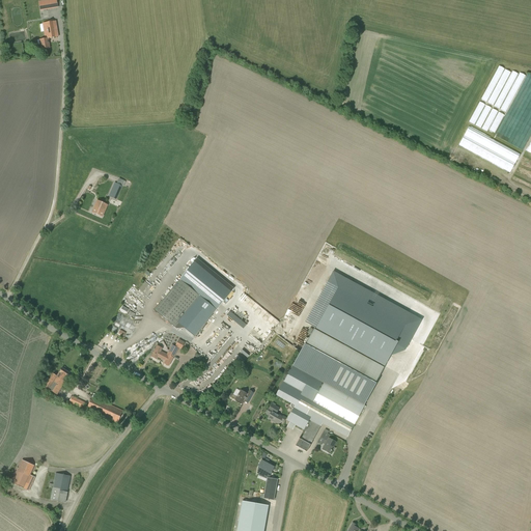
[(46,0),(38,1),(40,10),(52,8),(58,7),(56,0),(46,0)]
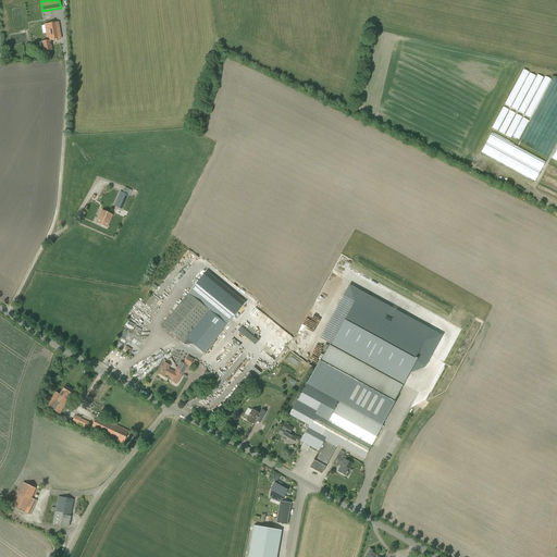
[(45,24),(48,39),(50,39),(51,39),(52,40),(61,38),(58,22),(45,24)]
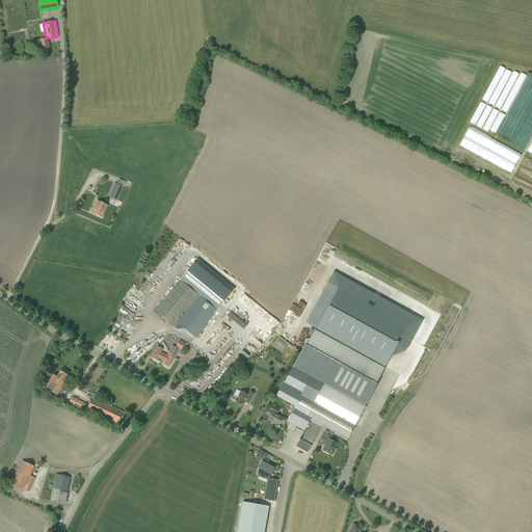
[(48,37),(46,37),(46,38),(40,40),(42,49),(50,48),(48,38),(50,38),(49,37),(48,37)]
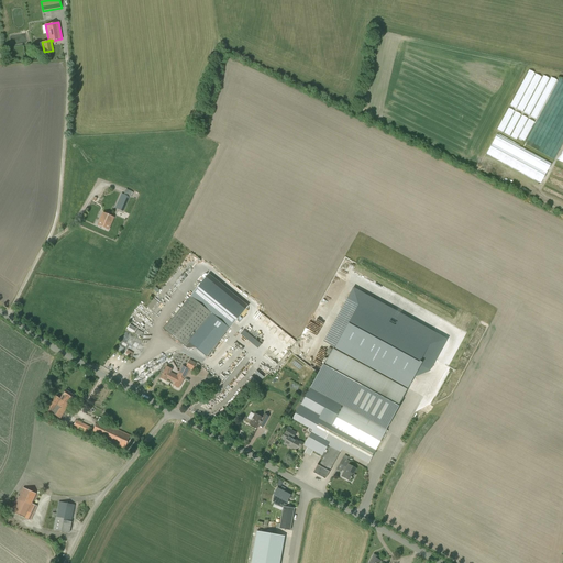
[(539,119),(549,96),(562,96),(562,83),(562,79),(559,78),(559,80),(554,78),(550,78),(544,76),(543,77),(528,69),(511,107),(532,116),(529,116),(539,119)]
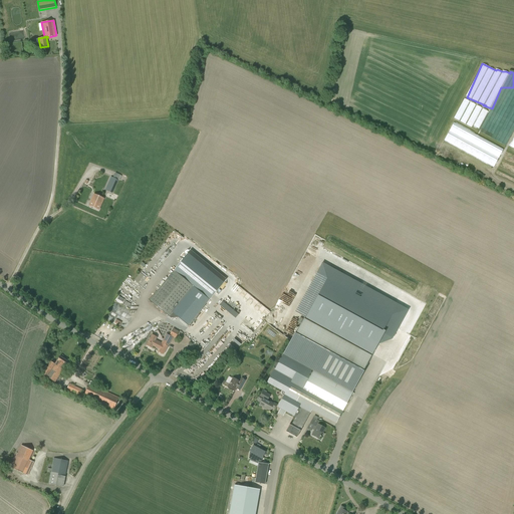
[(493,135),(507,142),(513,129),(513,95),(510,102),(493,135)]
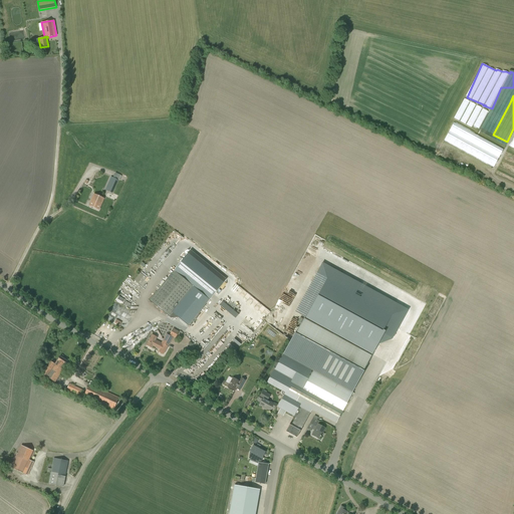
[(105,190),(112,193),(118,180),(119,181),(121,176),(120,175),(115,173),(112,178),(110,177),(105,190)]
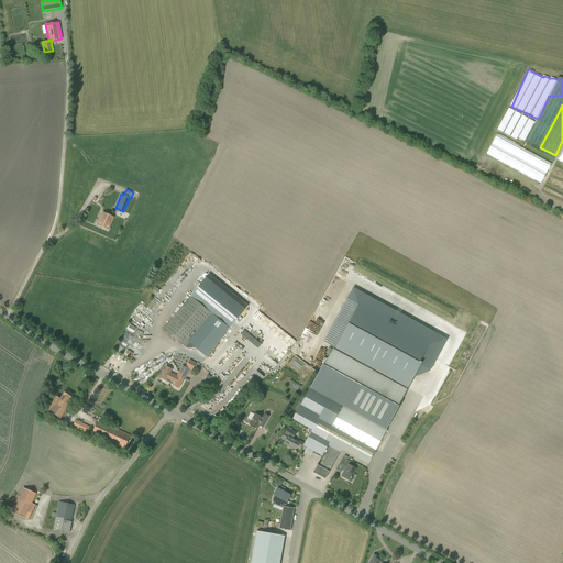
[(113,217),(103,212),(98,224),(109,230),(113,217)]
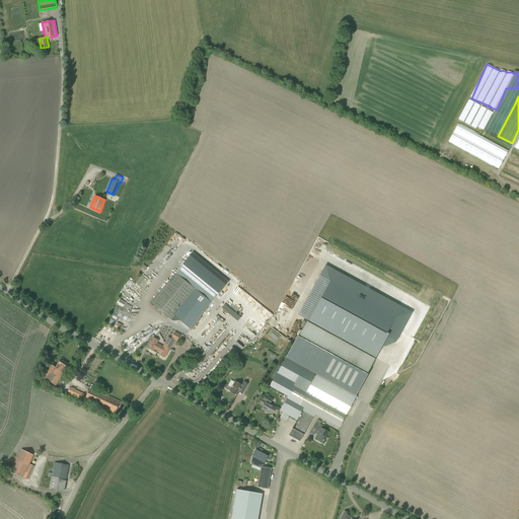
[(191,327),(209,305),(226,285),(190,255),(175,274),(152,303),(173,320),(178,319),(179,318),(191,327)]
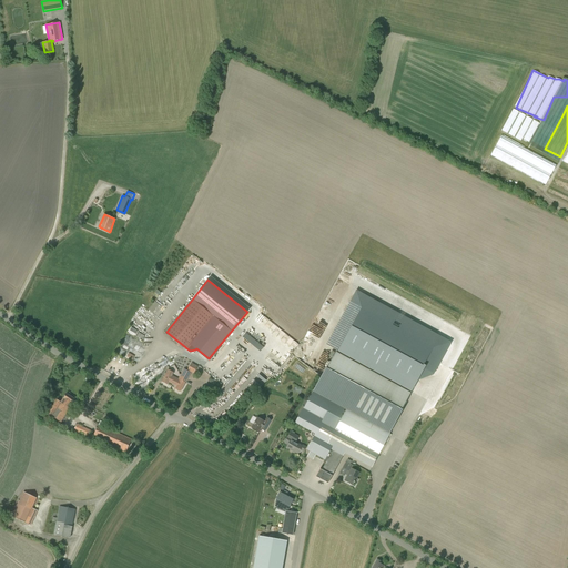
[(362,308),(338,351),(412,392),(424,369),(422,368),(433,348),(362,308)]
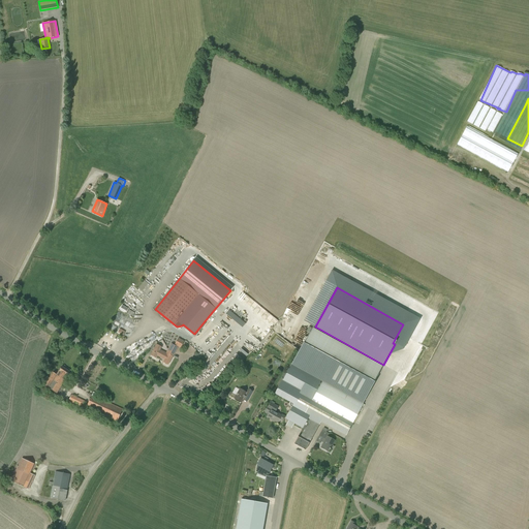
[(288,421),(294,424),(304,429),(300,437),(299,437),(294,444),(303,448),(306,450),(309,443),(318,428),(325,413),(335,417),(350,427),(351,426),(352,427),(353,425),(352,424),(363,405),(368,395),(375,382),(374,381),(382,366),(371,360),(313,329),(313,328),(304,343),(297,355),(276,394),(293,404),(285,418),(288,421)]
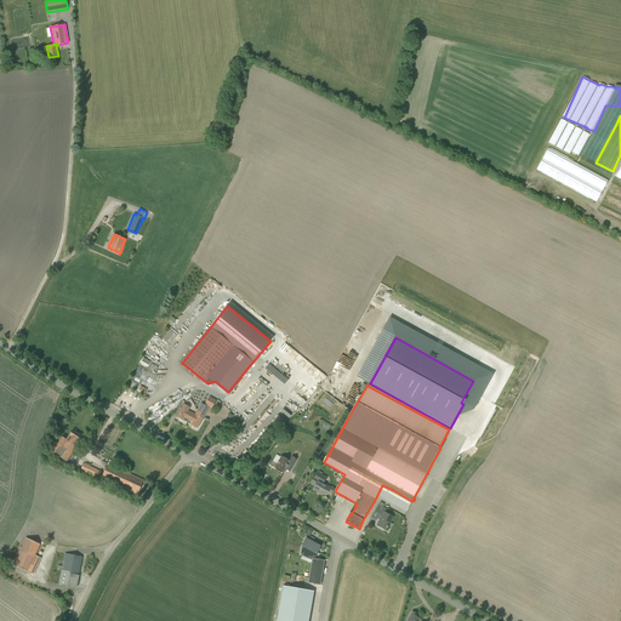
[(188,410),(184,417),(193,422),(192,425),(198,428),(209,406),(212,408),(216,400),(209,397),(205,405),(201,404),(195,415),(188,410)]
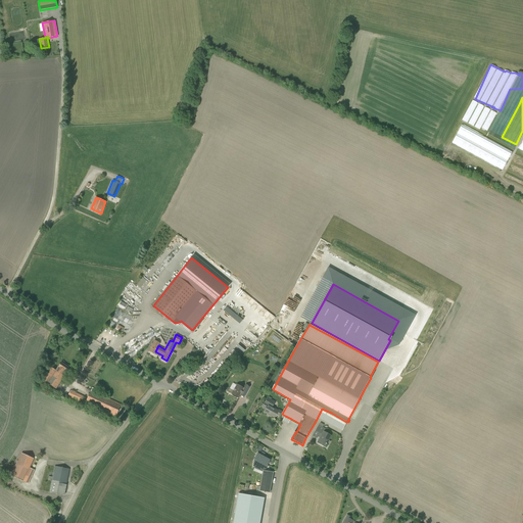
[(154,353),(155,351),(158,345),(159,343),(154,340),(149,351),(154,353)]
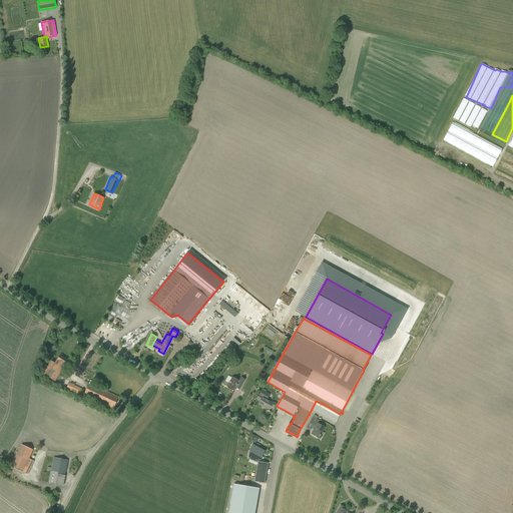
[(50,361),(42,373),(55,381),(68,361),(60,356),(57,360),(55,364),(50,361)]
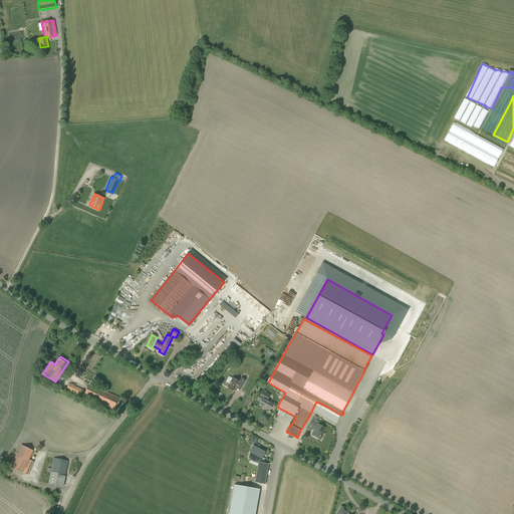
[(246,380),(241,377),(239,381),(233,377),(227,387),(235,391),(236,389),(240,391),(246,380)]
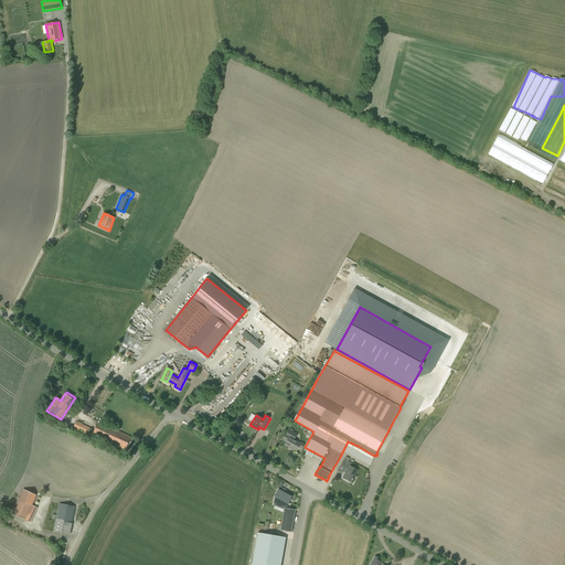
[(108,424),(105,423),(105,420),(100,418),(93,435),(125,450),(131,437),(107,426),(108,424)]
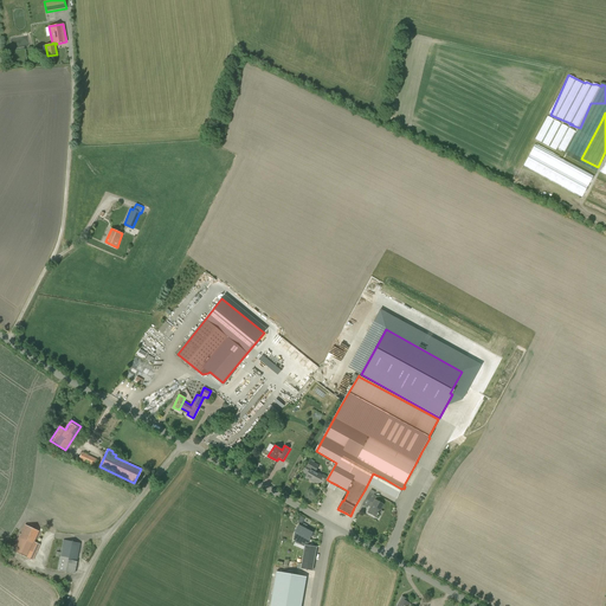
[(78,461),(94,468),(97,459),(82,452),(78,461)]
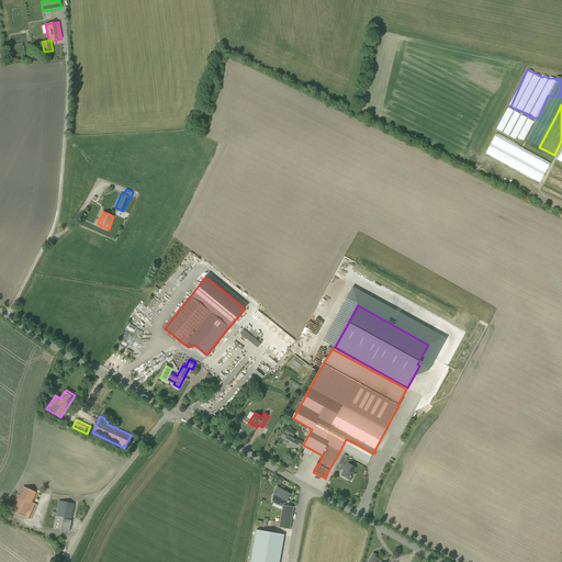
[(299,441),(293,438),(295,431),(287,427),(281,438),(284,440),(283,442),(295,449),(298,446),(300,448),(303,442),(299,440),(299,441)]
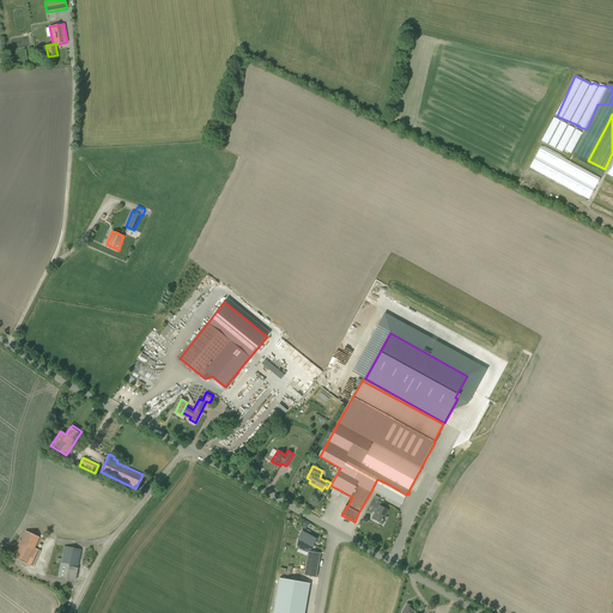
[(370,505),(374,507),(371,511),(375,514),(372,519),(381,523),(388,510),(380,505),(381,502),(374,498),(370,505)]
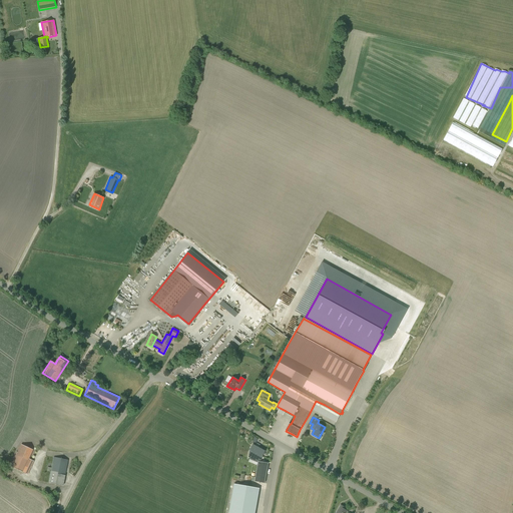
[(252,444),(252,445),(255,447),(252,452),(263,458),(263,457),(262,456),(265,451),(252,444)]
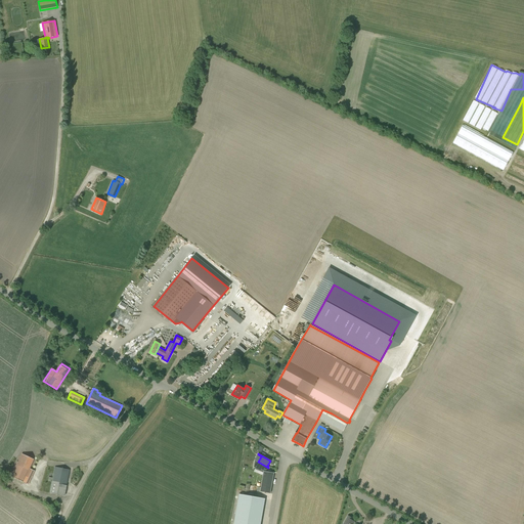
[(11,476),(24,482),(29,484),(35,471),(30,469),(34,460),(22,454),(11,476)]
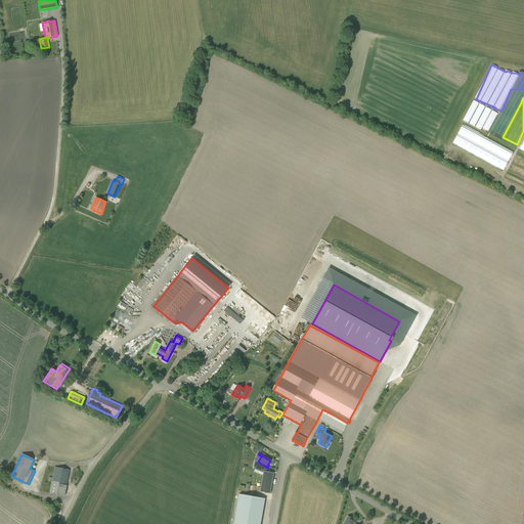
[(261,456),(258,454),(255,460),(253,469),(255,469),(254,472),(263,476),(261,487),(257,487),(257,491),(270,493),(274,473),(265,472),(268,468),(258,462),(261,456)]
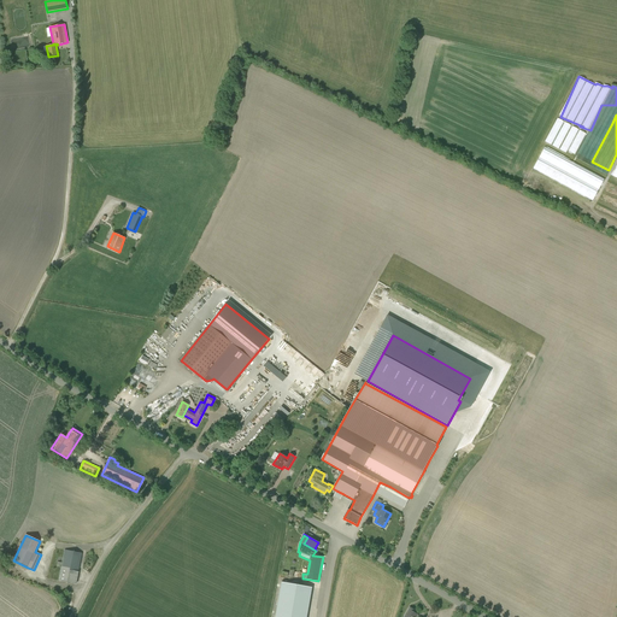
[(58,581),(76,585),(82,553),(64,550),(58,581)]
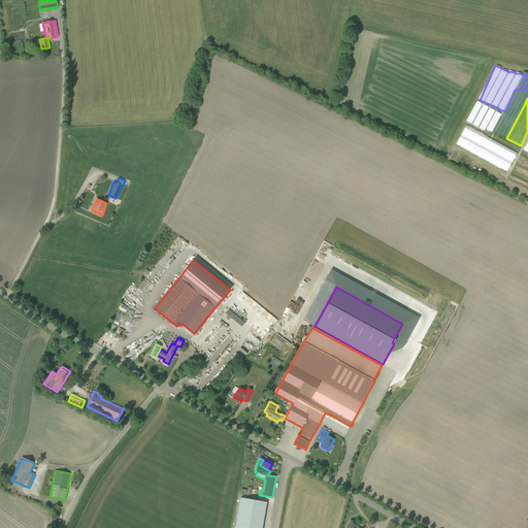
[(242,498),(236,527),(257,527),(262,501),(242,498)]
